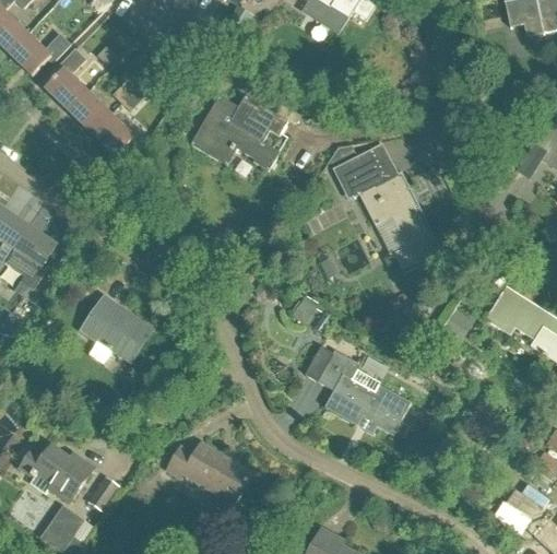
[(12,0),(0,0),(0,12),(3,10),(2,9),(10,0),(12,0)]
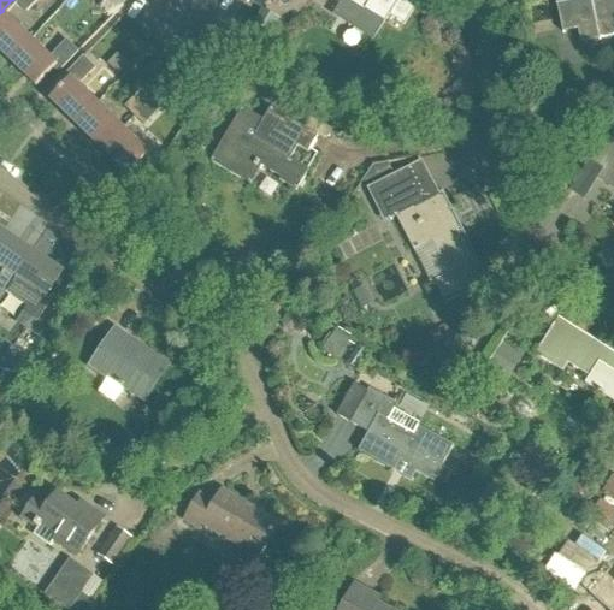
[(377,29),(393,39),(402,23),(415,3),(412,0),(350,0),(360,6),(382,21),(377,29)]
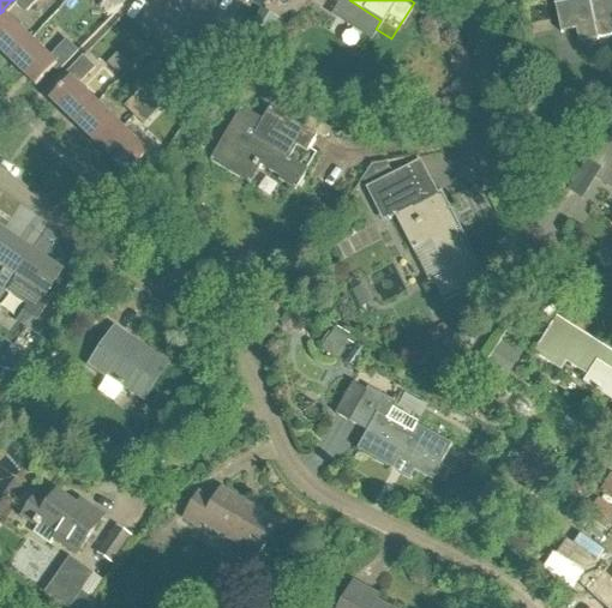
[(570,0),(553,4),(558,31),(573,29),(575,38),(594,35),(611,30),(611,0),(570,0)]
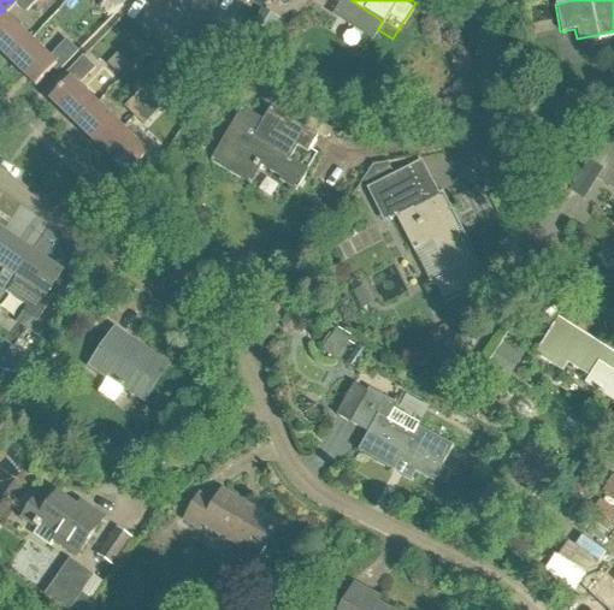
[(260,7),(246,29),(260,37),(276,12),(263,4),(260,7)]
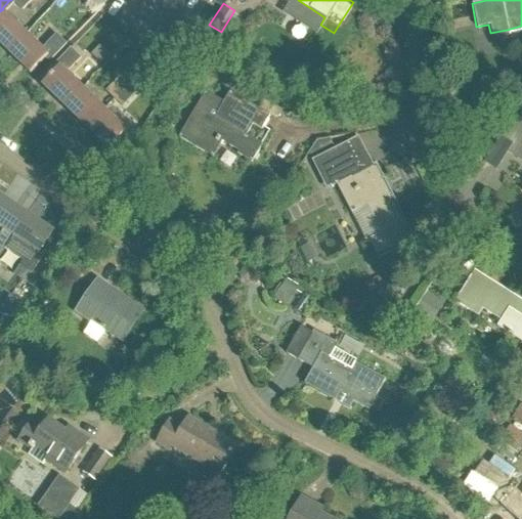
[(0,42),(7,49),(25,31),(3,9),(0,11),(0,42)]
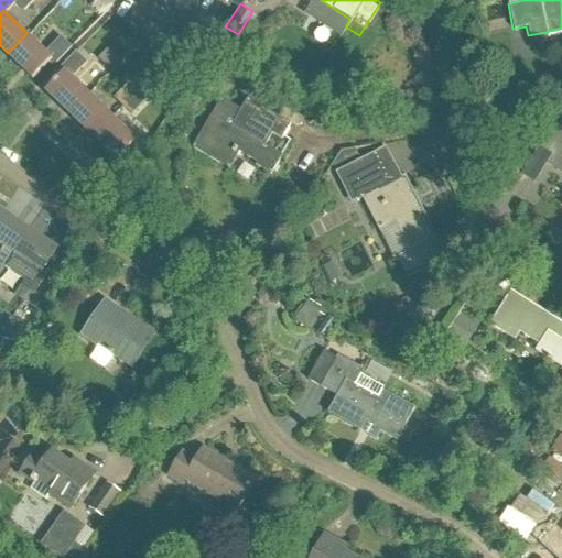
[(26,33),(8,53),(32,76),(47,59),(52,64),(71,45),(60,34),(45,50),(26,33)]
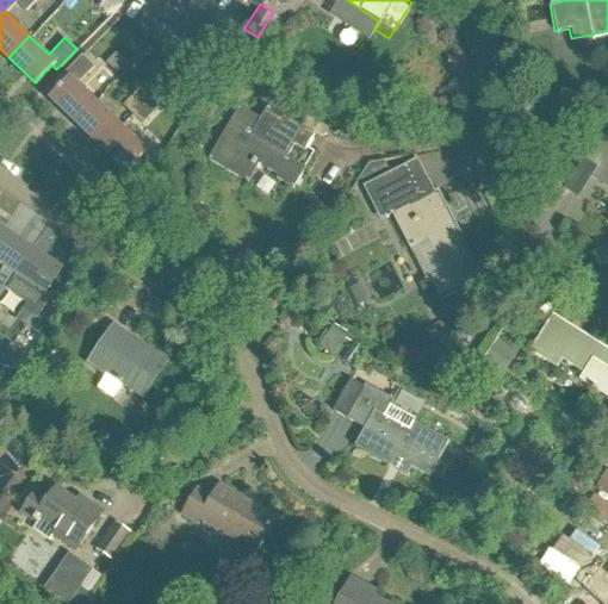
[(113,49),(104,58),(115,69),(124,58),(113,49)]
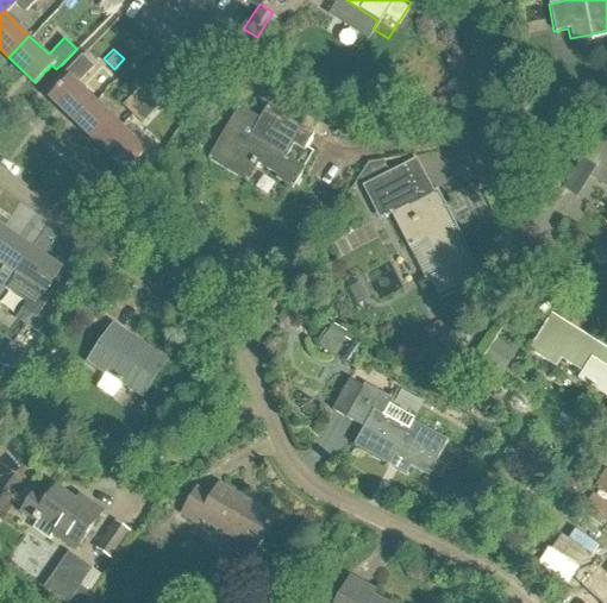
[(75,120),(95,100),(76,81),(93,64),(81,52),(61,74),(66,79),(49,95),(75,120)]
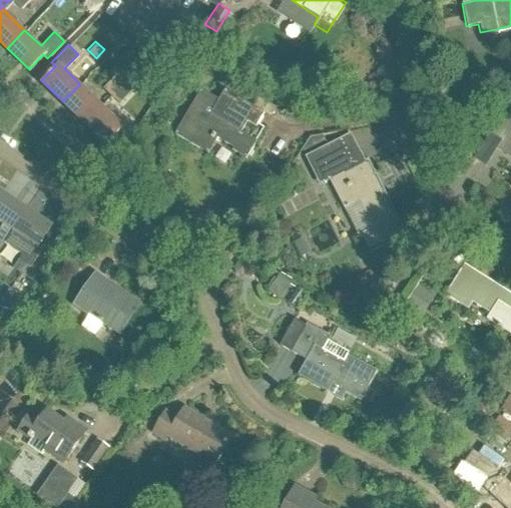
[(109,95),(129,76),(118,65),(99,85),(109,95)]
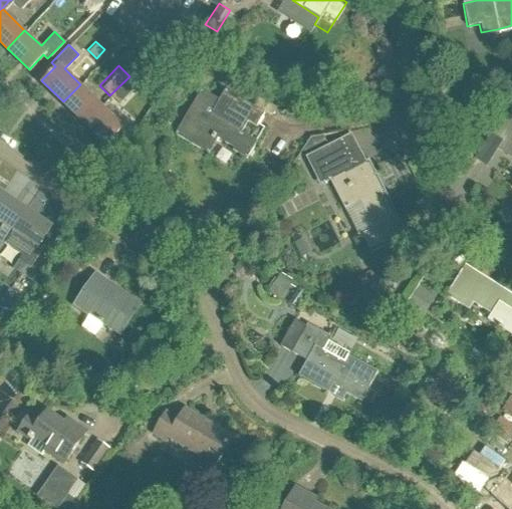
[(130,76),(109,95),(115,101),(136,82),(130,76)]
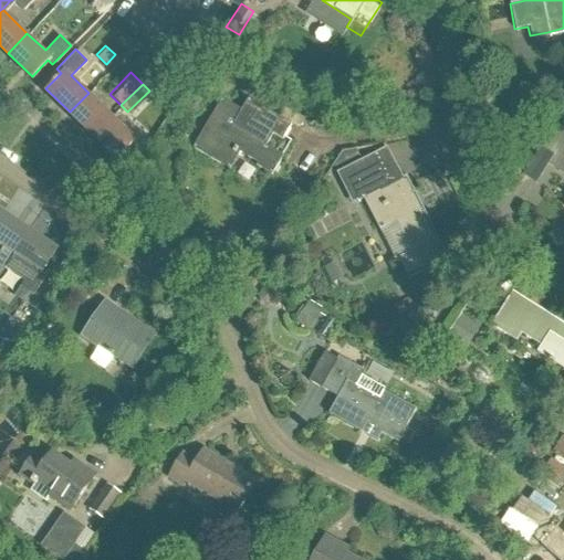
[(94,135),(113,115),(89,93),(70,112),(94,135)]
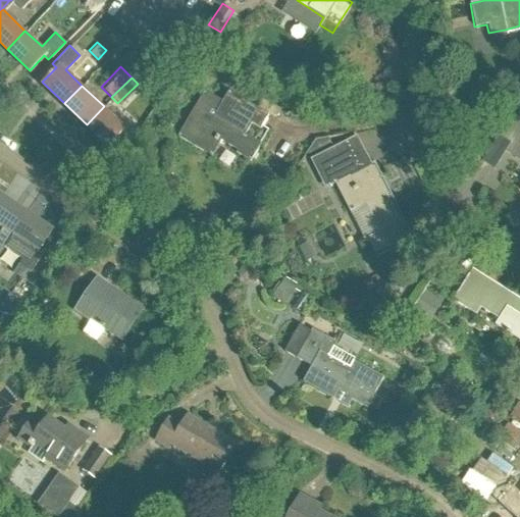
[(222,101),(205,90),(177,134),(211,154),(220,139),(237,149),(235,151),(249,160),(260,143),(239,130),(245,119),(259,128),(267,114),(228,91),(222,101)]
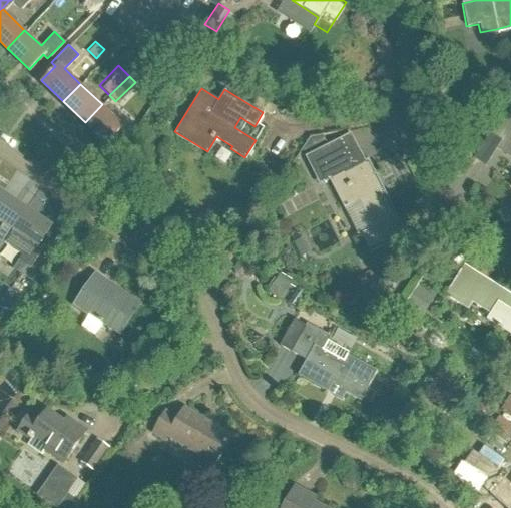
[(102,104),(85,122),(106,143),(124,125),(102,104)]
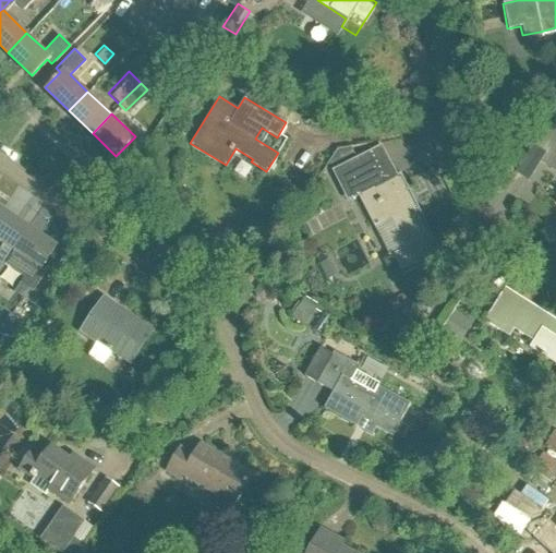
[(555,130),(546,123),(531,146),(552,159),(555,152),(555,130)]
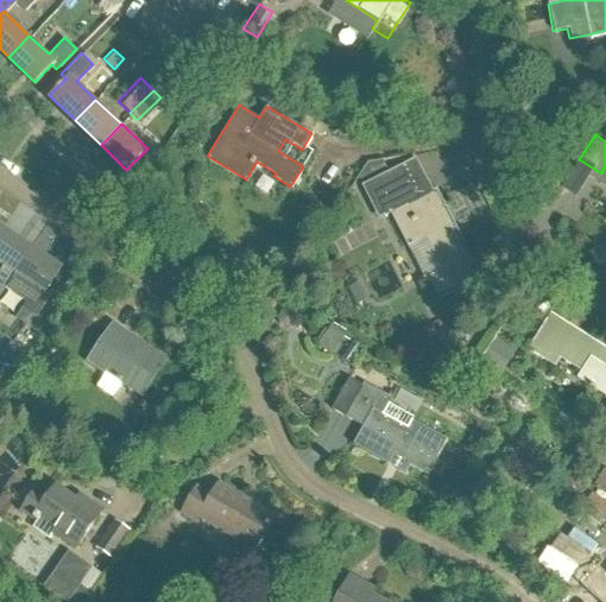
[(393,217),(395,220),(408,244),(424,235),(441,267),(428,274),(439,297),(481,274),(436,187),(434,188),(424,192),(416,197),(408,181),(399,185),(392,171),(391,169),(387,170),(367,181),(363,183),(371,200),(374,198),(383,214),(390,210),(393,217)]
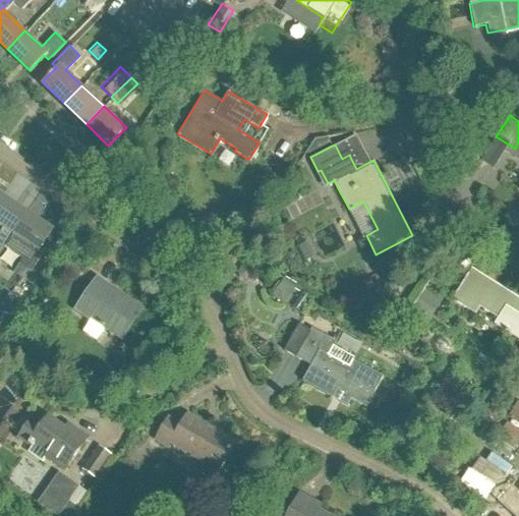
[(495,192),(515,173),(502,159),(481,178),(495,192)]
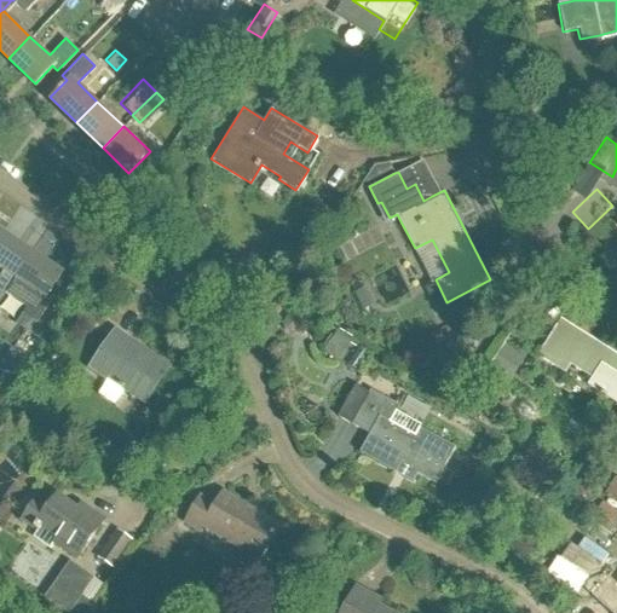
[(11,276),(29,250),(0,231),(0,269),(0,293),(1,290),(4,288),(11,276)]
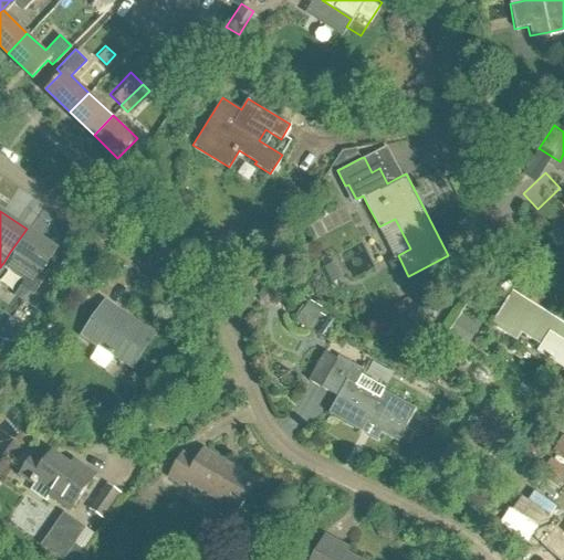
[(350,250),(366,243),(354,214),(337,221),(350,250)]
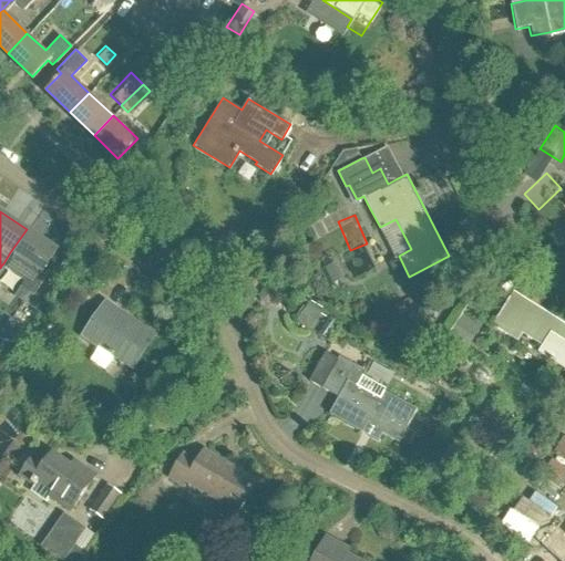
[(10,252),(3,263),(22,277),(17,284),(31,293),(47,271),(40,267),(53,248),(27,229),(10,252)]
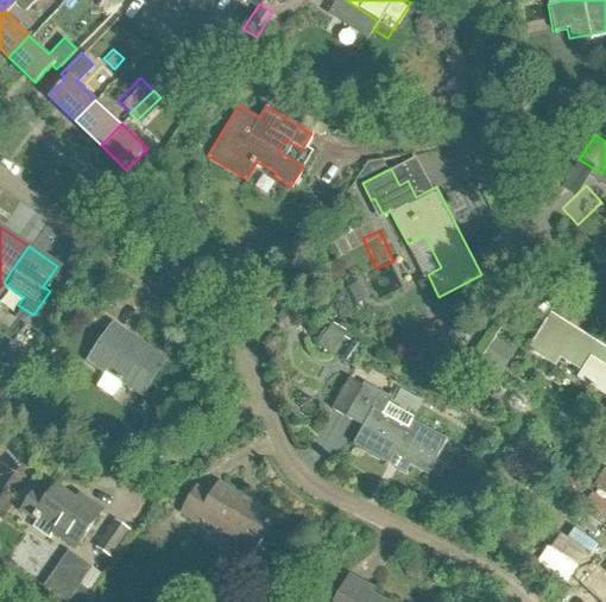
[(605,347),(548,311),(526,347),(554,363),(559,354),(581,368),(576,375),(605,393),(605,407),(605,410),(605,347)]
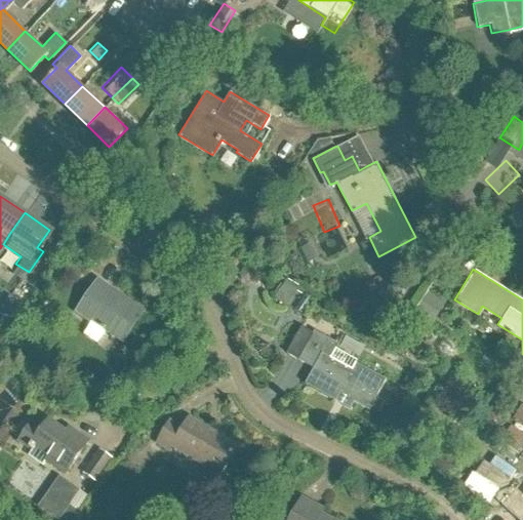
[(122,338),(143,310),(97,278),(76,310),(88,319),(90,316),(122,338)]
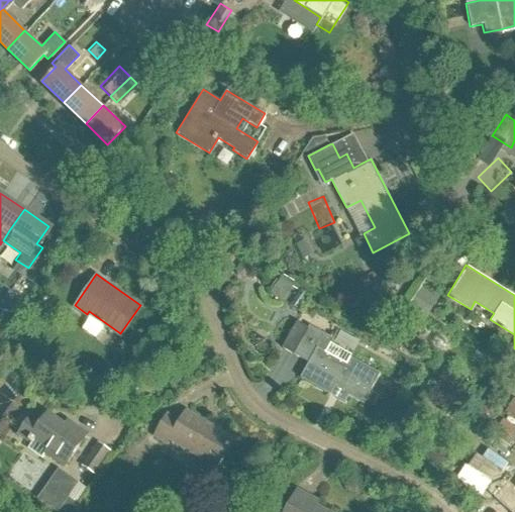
[(278,276),(269,289),(281,297),(290,284),(278,276)]
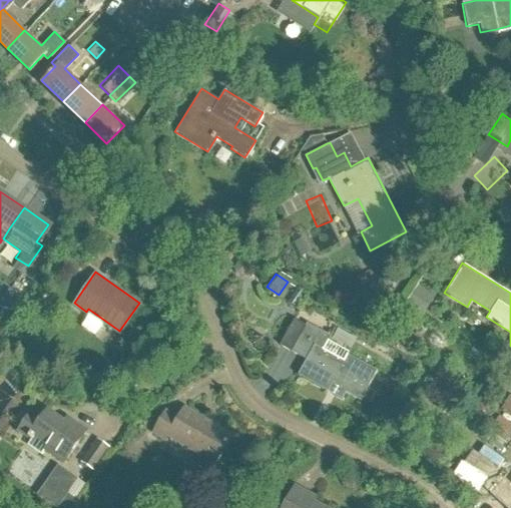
[(416,286),(407,300),(422,309),(431,295),(416,286)]
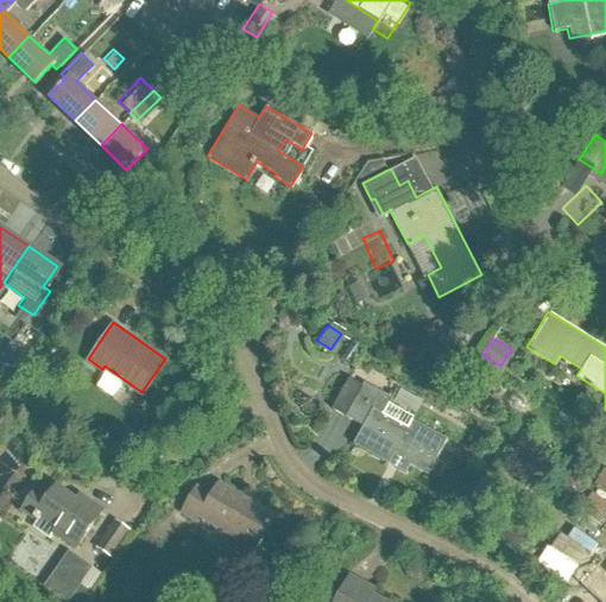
[(0,360),(11,368),(23,349),(8,340),(0,350),(0,360)]
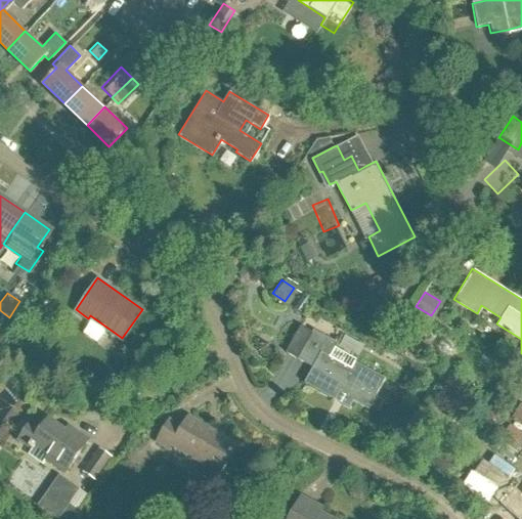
[(313,329),(312,332),(299,325),(286,351),(298,358),(312,365),(304,381),(349,404),(353,398),(367,406),(384,376),(354,360),(355,356),(335,345),(337,342),(313,329)]
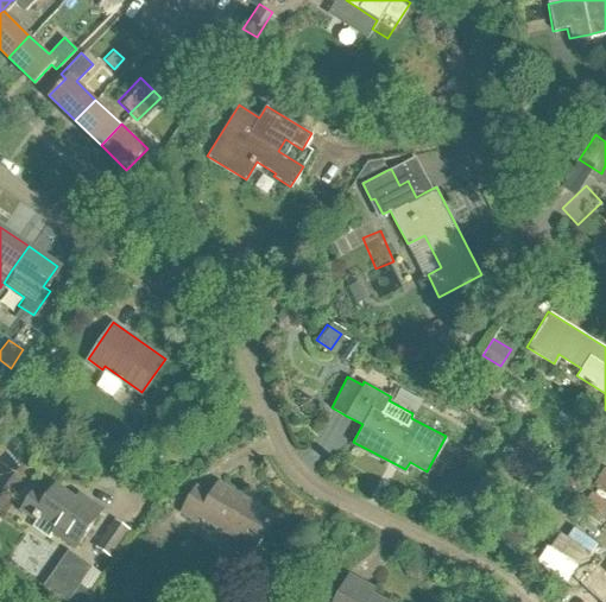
[(276,514),(220,481),(213,493),(196,485),(182,509),(199,519),(201,515),(237,536),(229,546),(250,558),(276,514)]
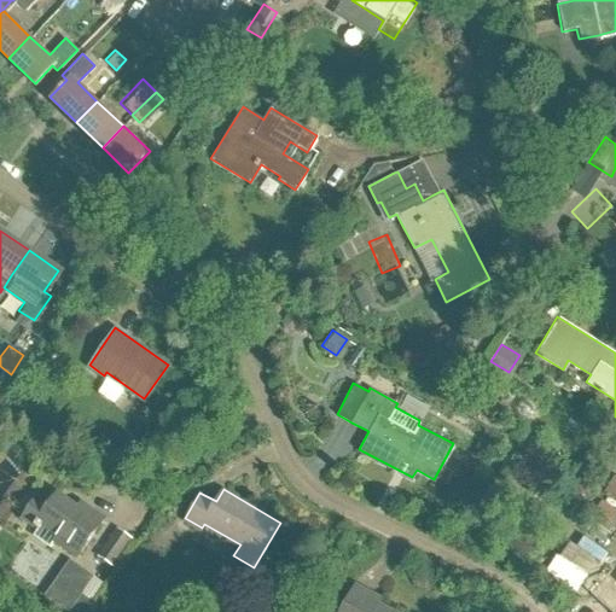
[(86,513),(56,491),(47,505),(35,496),(21,516),(36,526),(33,532),(50,545),(53,538),(76,554),(103,517),(89,507),(86,513)]
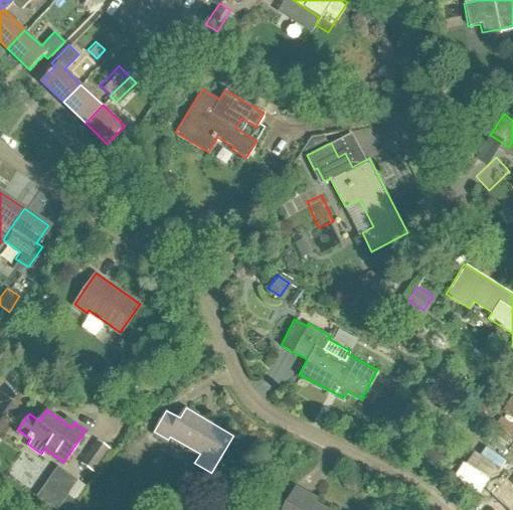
[(505,438),(512,427),(512,426),(498,415),(490,427),(505,438)]
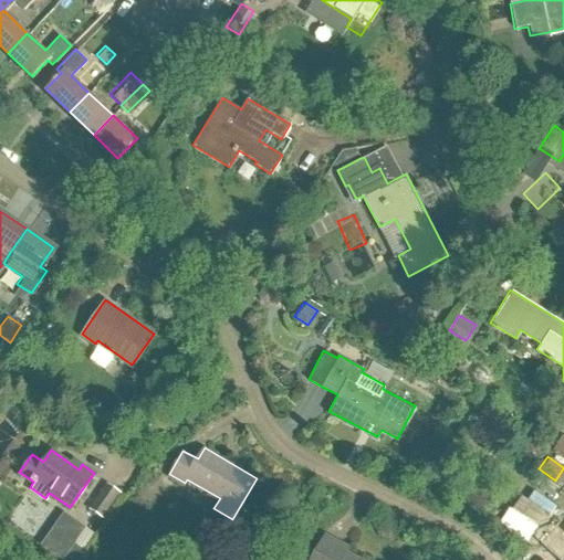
[(0,497),(32,514),(41,497),(2,478),(0,482),(0,497)]
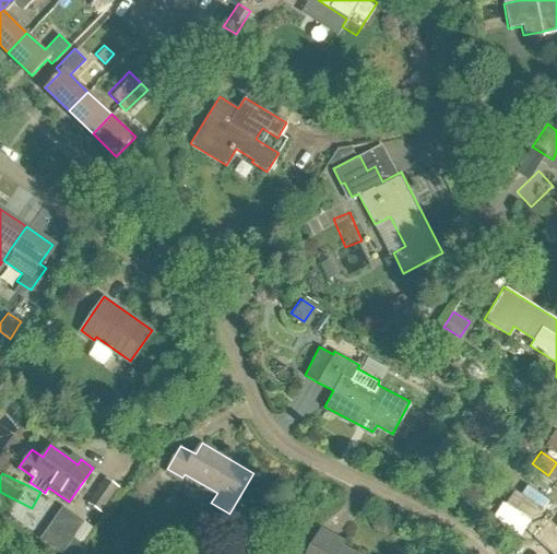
[(102,511),(118,486),(102,475),(85,501),(102,511)]
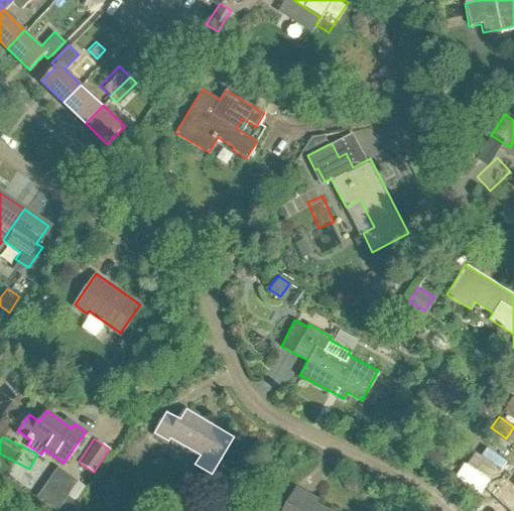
[(66,472),(44,502),(55,509),(76,479),(66,472)]
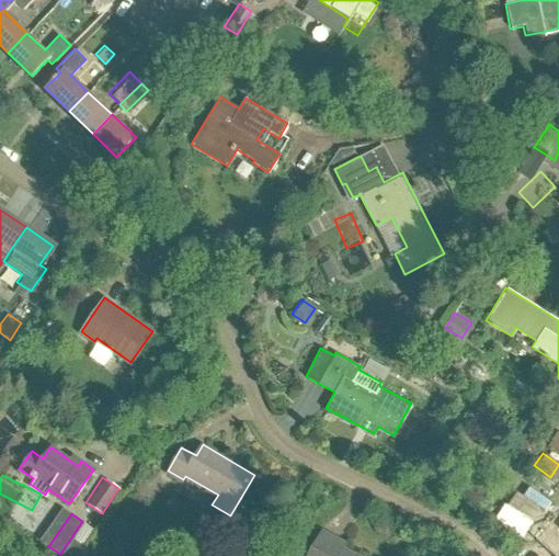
[(355,555),(331,542),(334,536),(321,530),(306,555),(355,555)]
